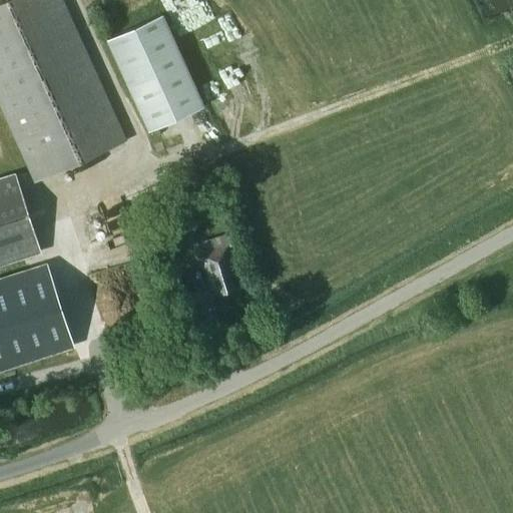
[(65,0),(2,0),(0,1),(0,107),(25,162),(33,182),(128,138),(65,0)]
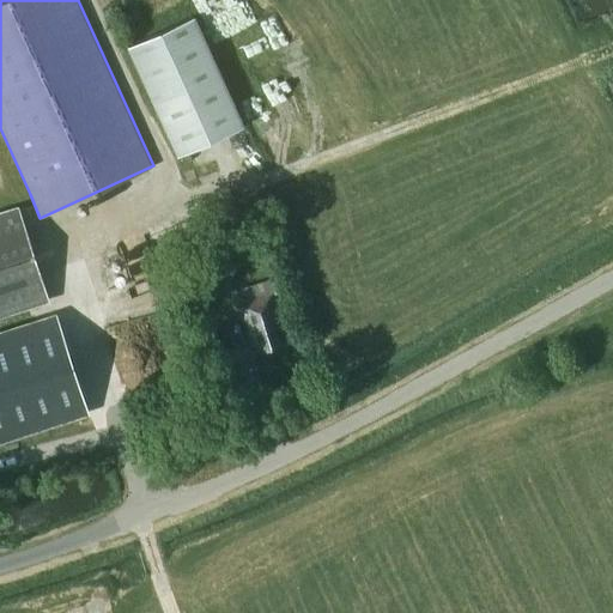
[(196,0),(218,43),(284,11),(278,0),(196,0)]
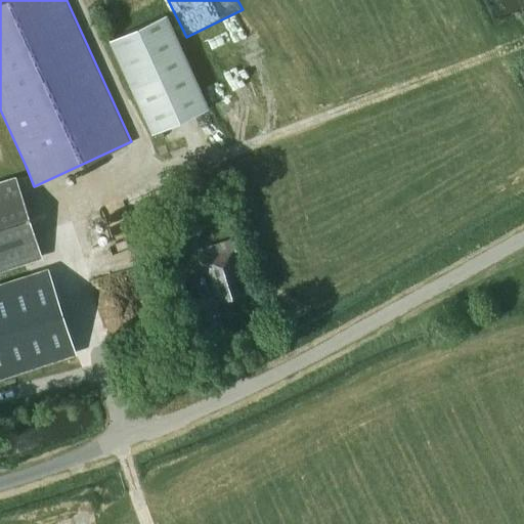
[(208,107),(167,17),(165,14),(108,40),(150,133),(208,107)]
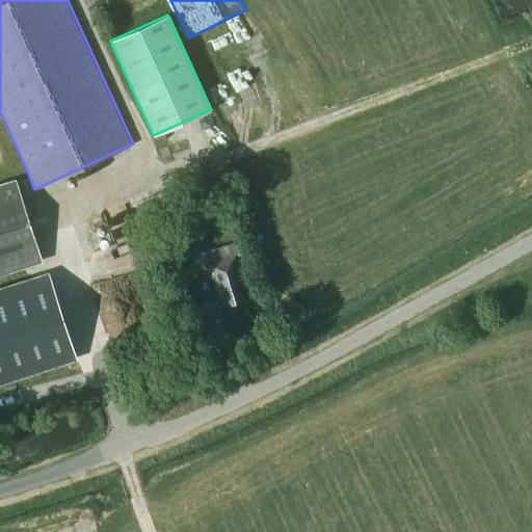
[(0,276),(42,263),(20,197),(14,179),(0,183),(0,276)]
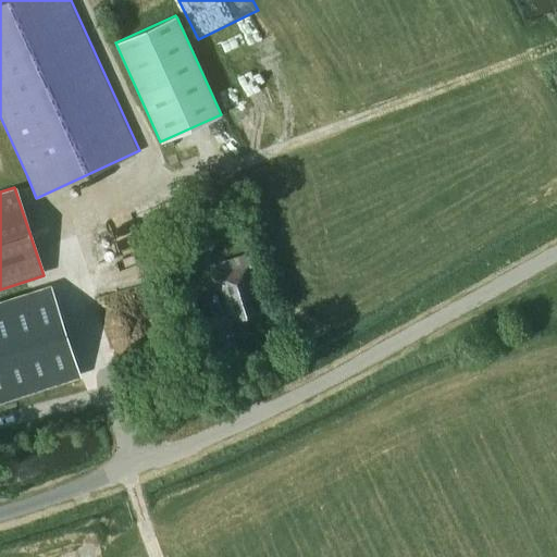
[(248,270),(254,269),(250,256),(223,264),(226,276),(222,277),(235,322),(261,314),(248,270)]
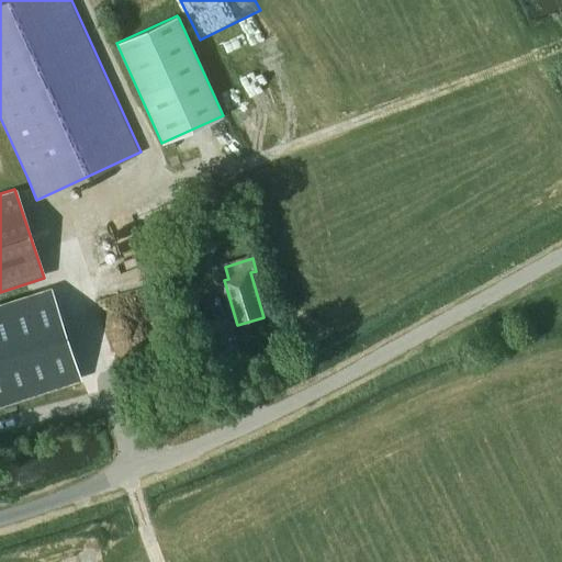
[(0,401),(80,375),(51,288),(0,304),(0,401)]
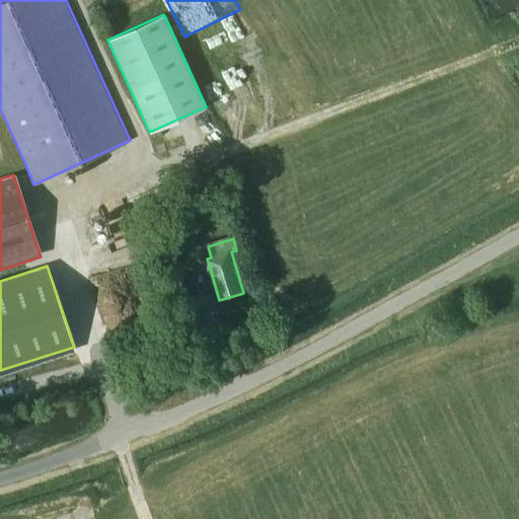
All buildings are outlined.
